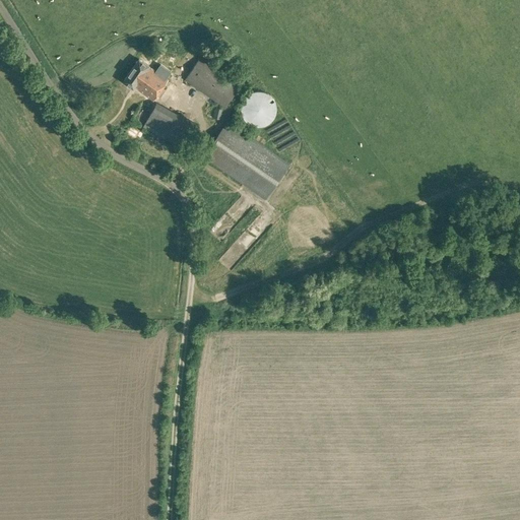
[(139,59),(120,86),(135,96),(140,90),(153,100),(174,70),(153,56),(145,63),(139,59)]
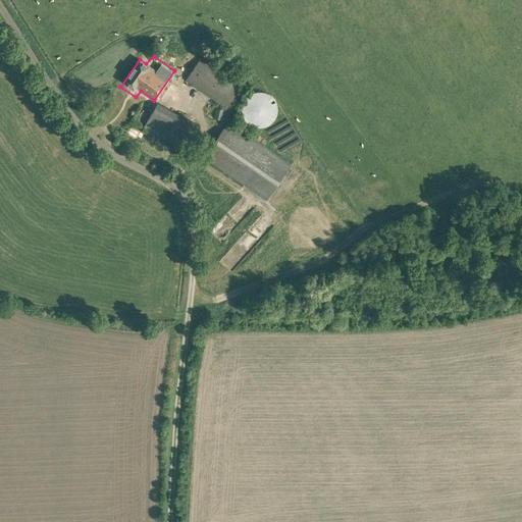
[(186,80),(225,107),(240,87),(200,59),(186,80)]
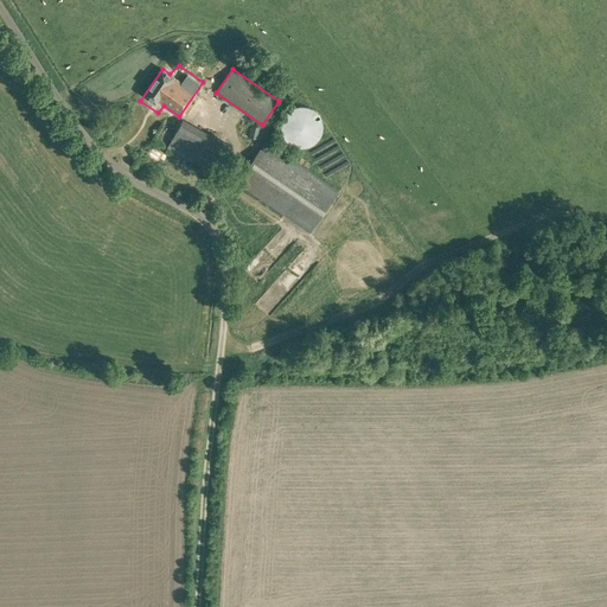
[(281,122),(281,125),(281,126),(281,128),(281,131),(281,132),(282,133),(282,135),(283,136),(285,139),(286,140),(287,141),(288,142),(289,144),(291,145),(293,146),(294,146),(296,147),(298,147),(299,147),(301,147),(304,147),(305,147),(307,147),(308,146),(310,146),(312,145),(313,144),(314,144),(315,142),(318,141),(319,139),(319,138),(320,136),(321,134),(321,133),(323,132),(323,129),(323,128),(323,126),(323,123),(323,122),(321,120),(321,119),(320,117),(319,115),(318,114),(317,113),(315,112),(314,110),(313,109),(311,108),(310,107),(308,107),(306,107),(305,106),(302,106),(301,106),(299,106),(296,107),(295,107),(294,108),(292,108),(291,109),(289,110),(287,112),(286,113),(285,114),(283,116),(283,117),(282,119),(282,121),(281,122)]
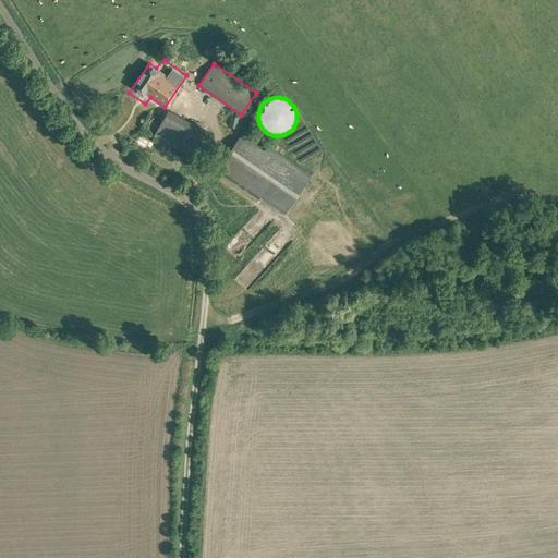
[(193,156),(196,158),(209,133),(168,110),(154,135),(179,149),(193,157),(193,156)]
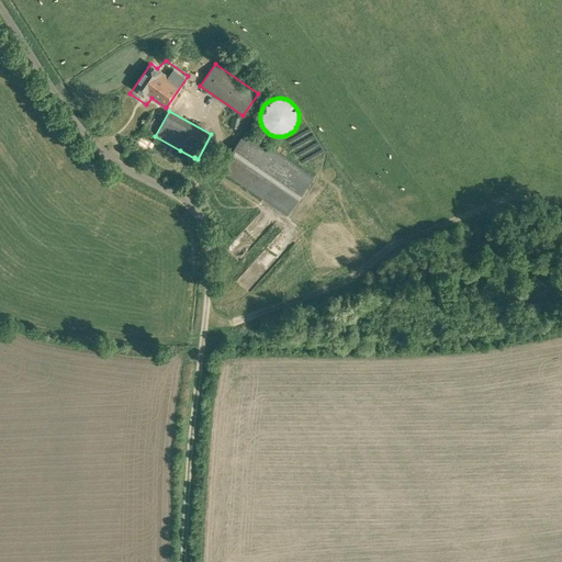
[(231,126),(238,128),(240,117),(232,115),(231,126)]
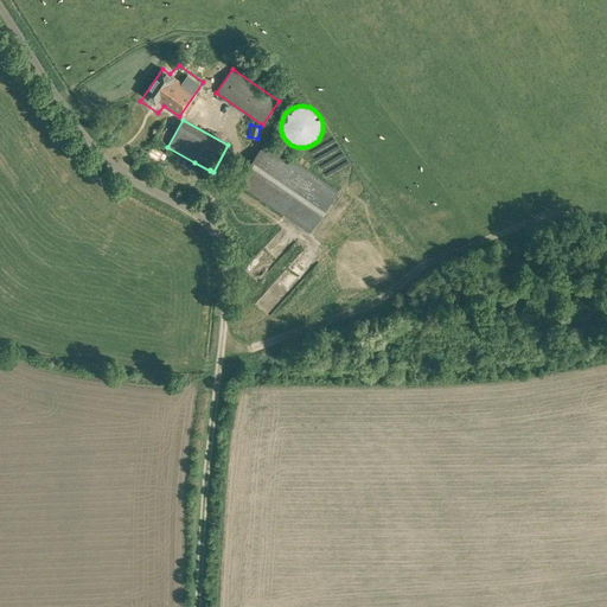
[(237,181),(310,231),(338,191),(266,141),(237,181)]
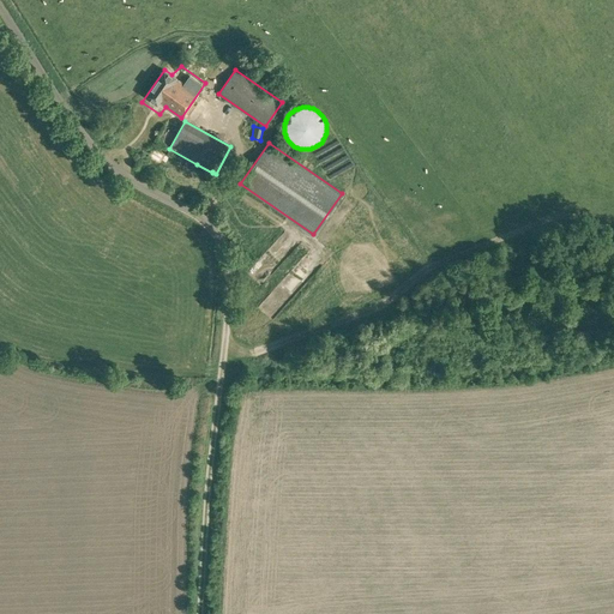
[(226,199),(238,185),(232,179),(220,193),(226,199)]
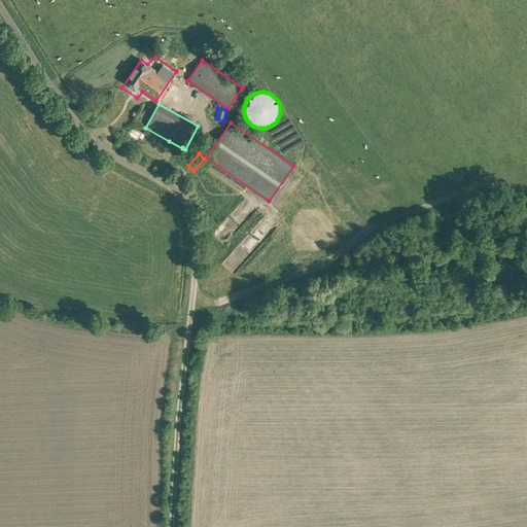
[(269,223),(261,231),(266,236),(274,230),(269,223)]
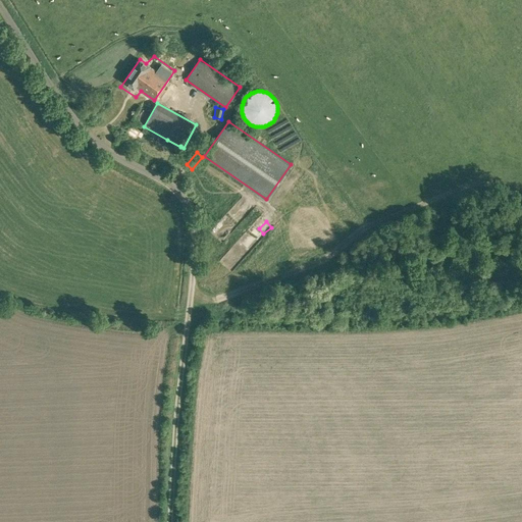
[(261,243),(264,238),(257,231),(253,237),(261,243)]
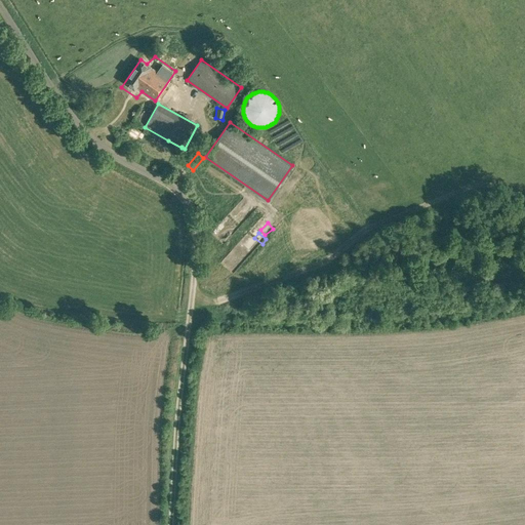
[(248,267),(257,253),(252,249),(243,263),(248,267)]
